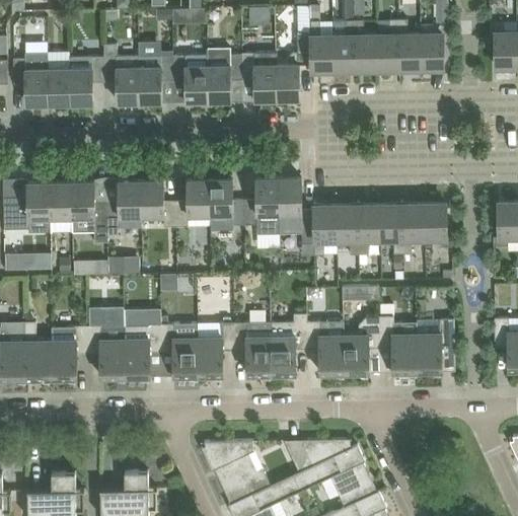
[(117,0),(117,8),(130,8),(129,0),(117,0)]
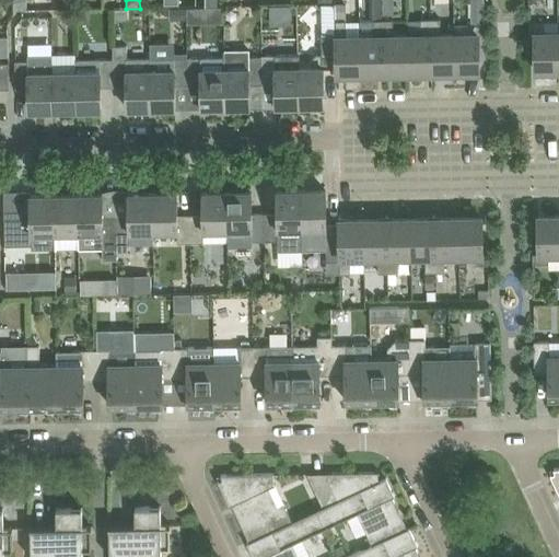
[(382,0),(382,10),(393,10),(393,0),(382,0)]
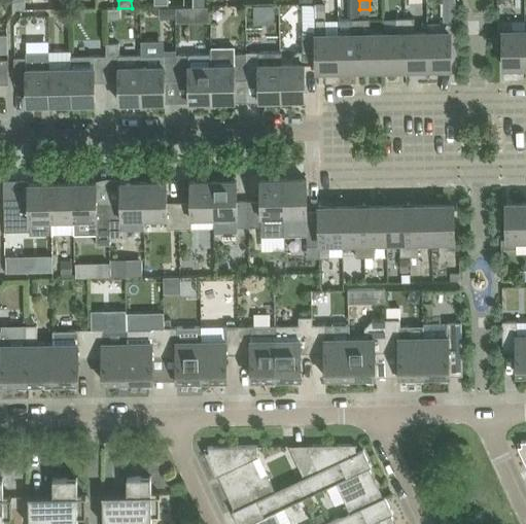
[(11,2),(8,2),(8,3),(11,3),(11,12),(25,12),(25,2),(11,2)]
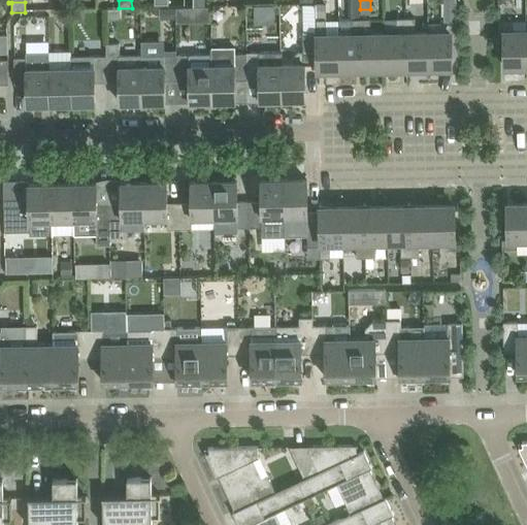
[(273,24),(272,6),(254,6),(255,24),(273,24)]
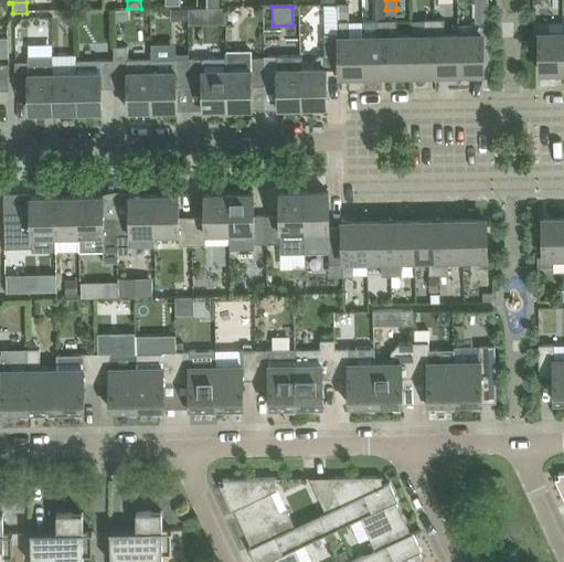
[(338,7),(338,23),(348,23),(348,7),(338,7)]
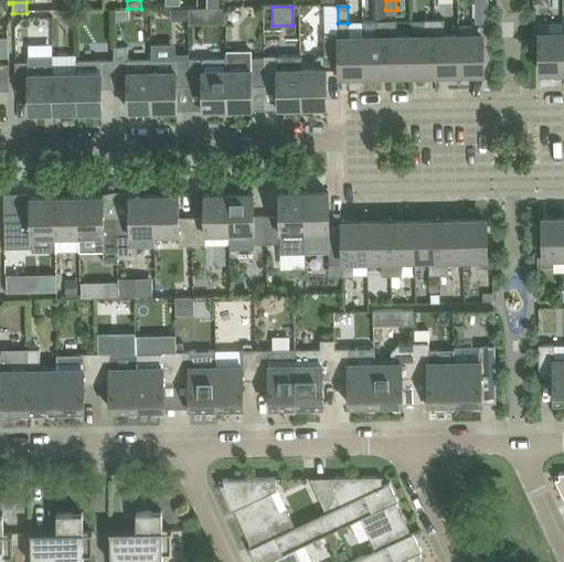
[(197,9),(195,10),(188,10),(188,25),(197,25),(197,9)]
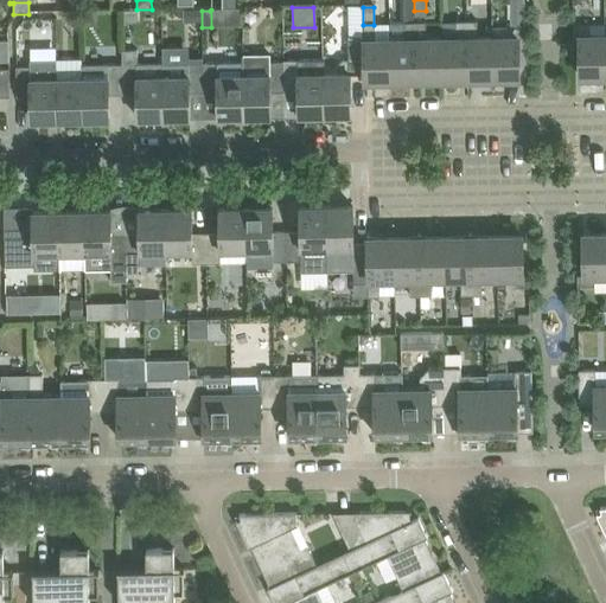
[(231,10),(231,26),(241,26),(241,10),(231,10)]
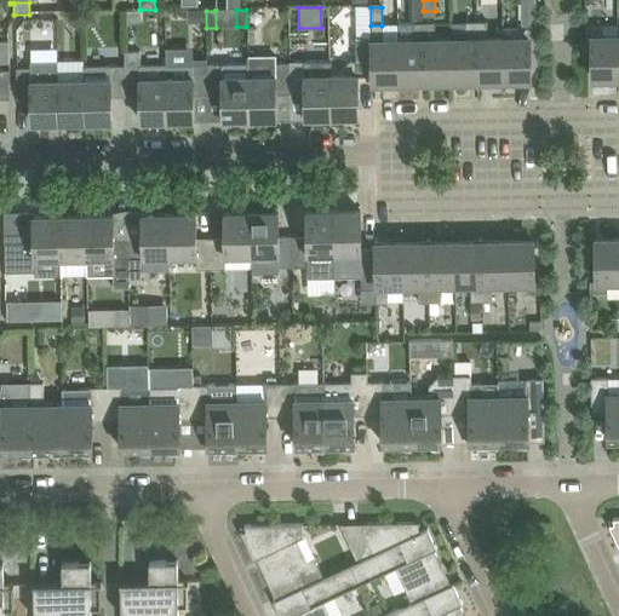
[(206,23),(206,11),(193,11),(187,11),(187,26),(206,24),(206,23)]
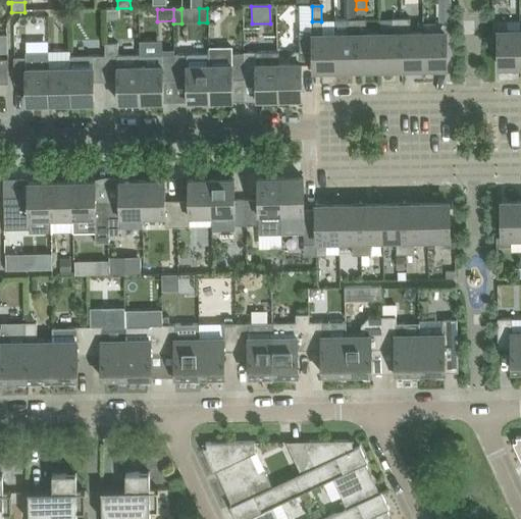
[(69,11),(57,11),(57,19),(69,19),(69,11)]
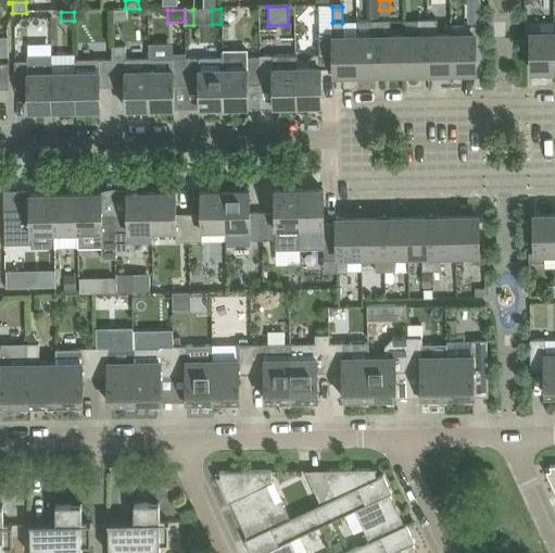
[(88,24),(87,12),(75,12),(75,24),(88,24)]
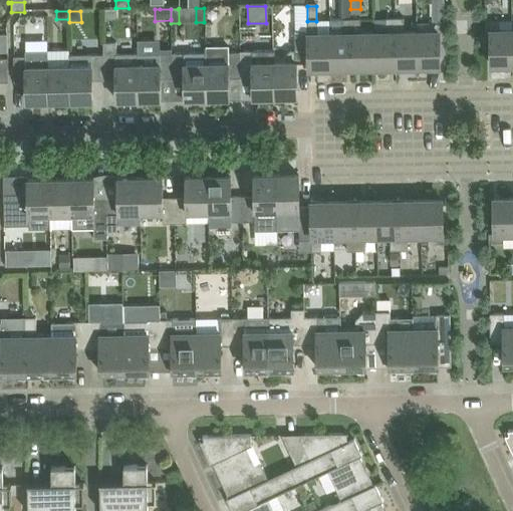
[(115,11),(105,11),(105,19),(115,19),(115,11)]
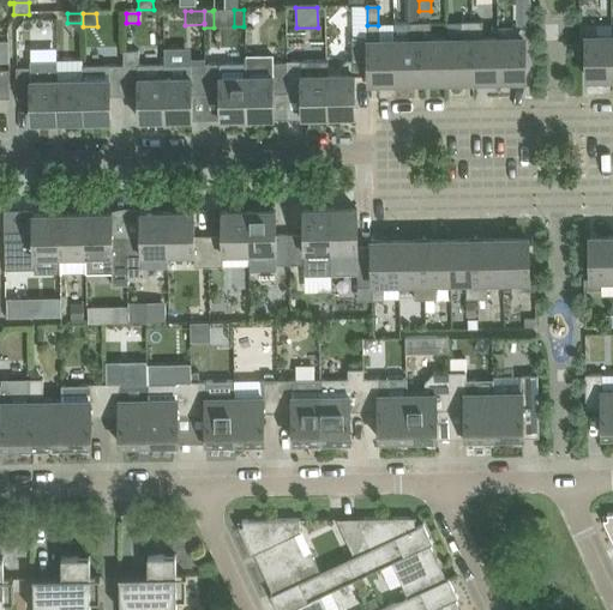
[(516,29),(530,29),(530,24),(530,17),(516,17),(516,29)]
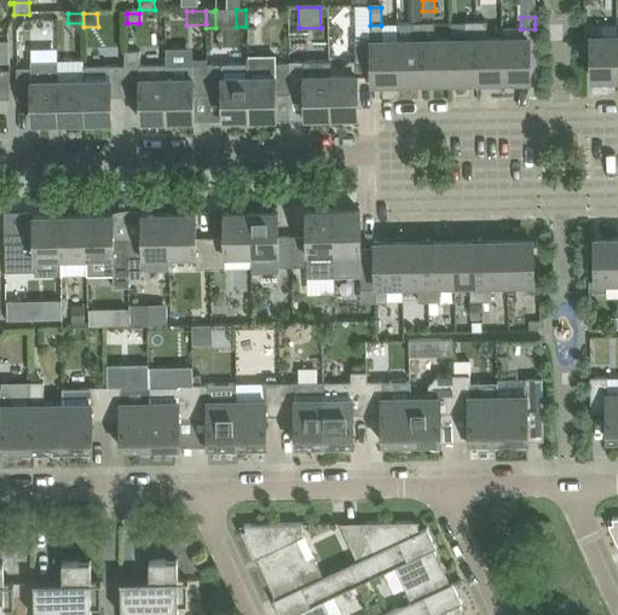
[(450,82),(477,82),(475,23),(465,23),(465,41),(450,41),(450,82)]
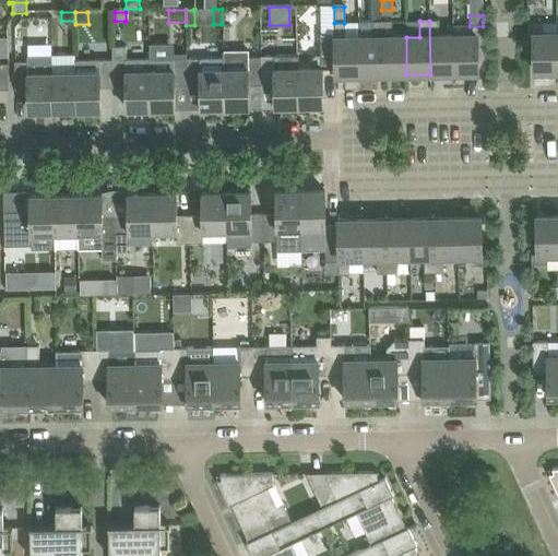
[(430,74),(453,73),(453,37),(439,37),(439,21),(429,21),(430,74)]
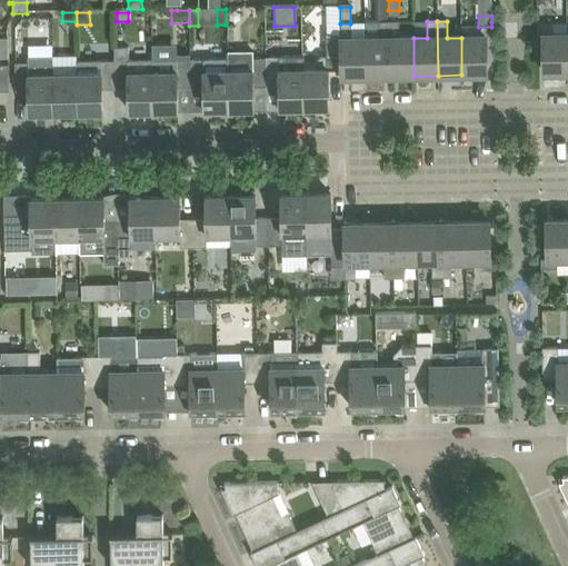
[(366,77),(390,77),(389,22),(379,22),(379,39),(365,39),(366,77)]
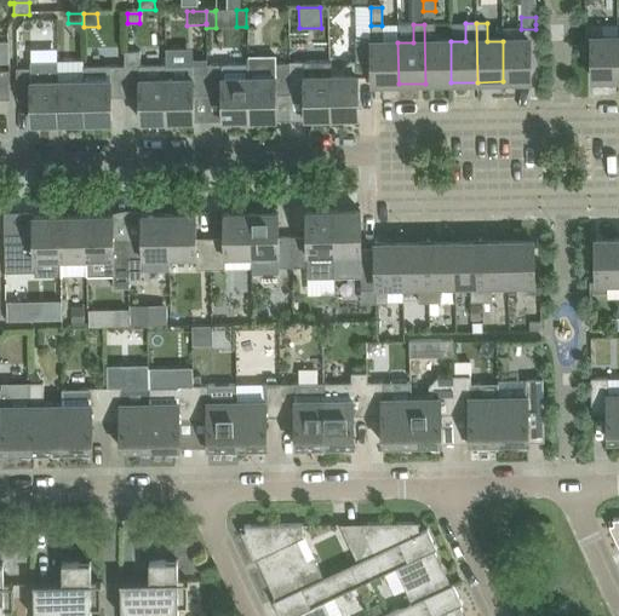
[(425,84),(451,82),(451,41),(435,42),(434,24),(424,24),(425,84)]
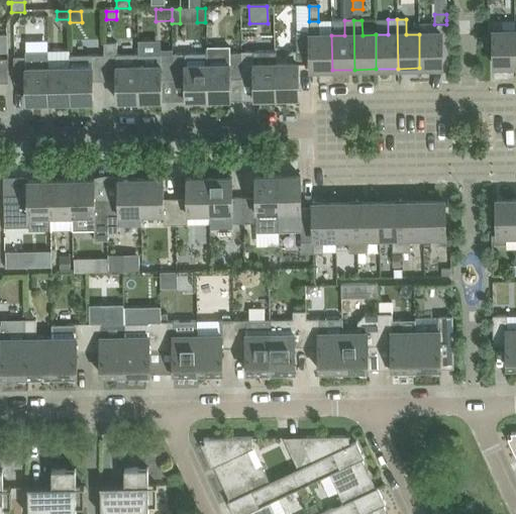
[(310,71),(332,70),(331,35),(318,35),(318,21),(309,21),(309,33),(310,59),(310,71)]
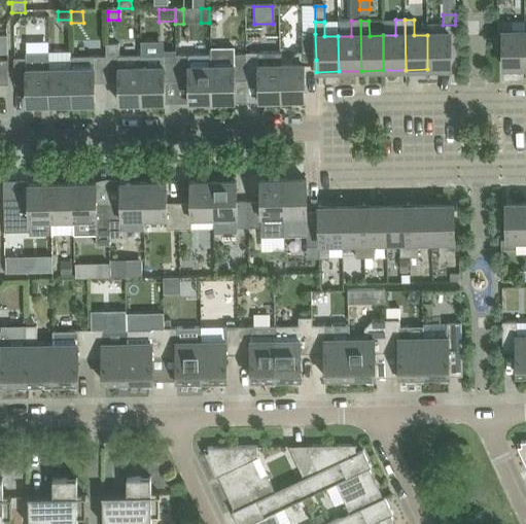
[(502,68),(525,68),(525,33),(512,33),(512,24),(497,24),(497,34),(502,34),(502,68)]
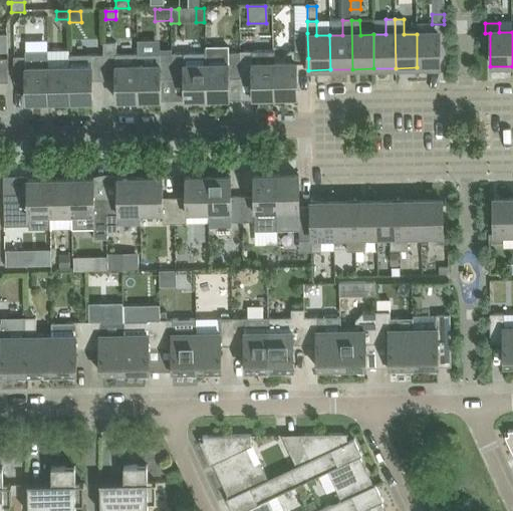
[(417,34),(417,67),(440,67),(439,34),(444,34),(444,24),(429,24),(430,33),(417,34)]
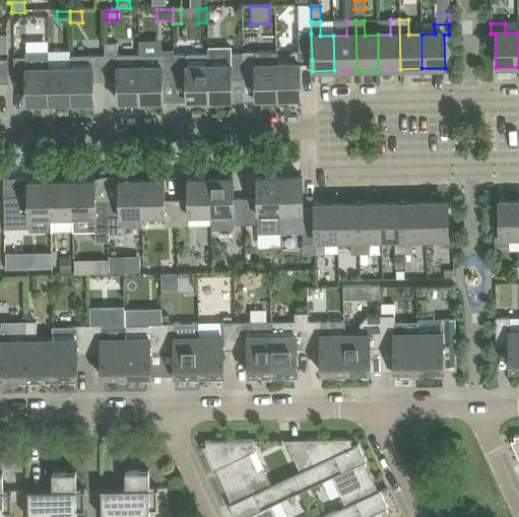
[(300,64),(300,59),(312,59),(311,34),(299,34),(299,53),(293,53),(288,58),(288,64),(277,64),(277,101),(301,100),(300,64)]
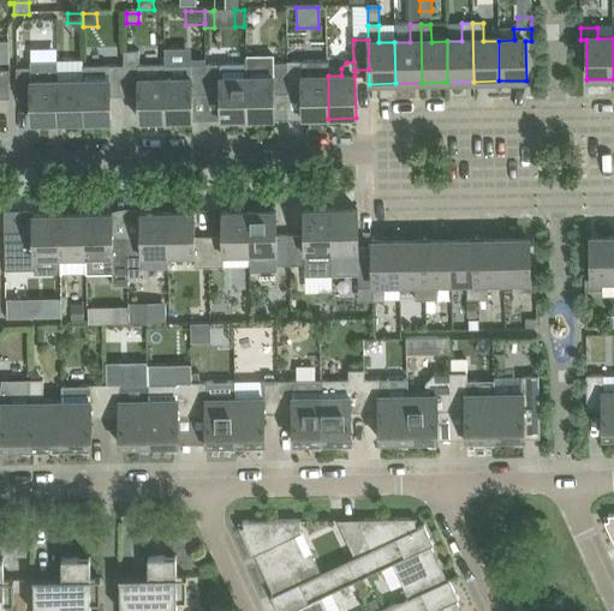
[(138,97),(138,121),(166,121),(165,66),(138,67),(138,53),(123,53),(124,67),(124,97),(138,97)]
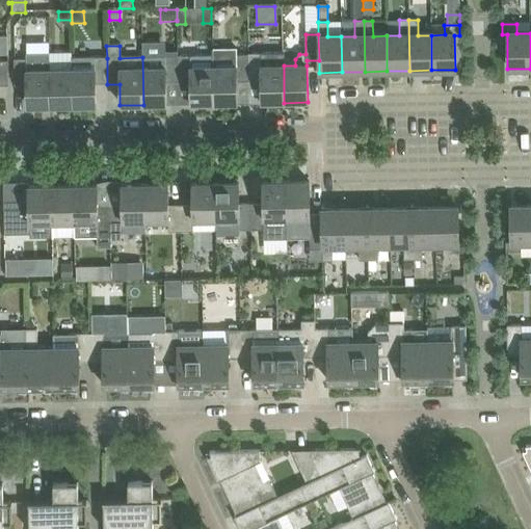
[(235,50),(213,51),(213,104),(237,103),(236,82),(248,82),(248,55),(235,55),(235,50)]
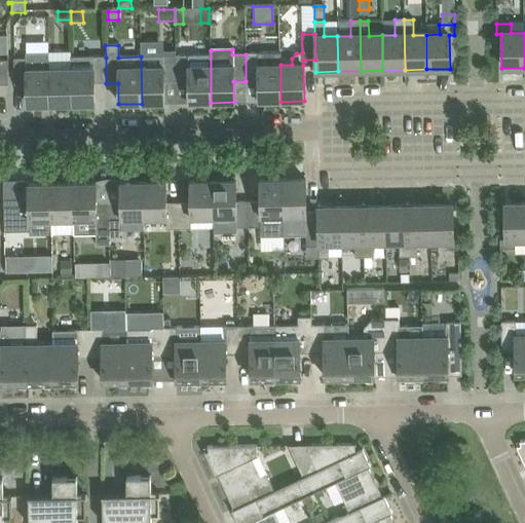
[(211,103),(211,50),(210,50),(210,55),(176,57),(176,82),(188,82),(188,103),(211,103)]
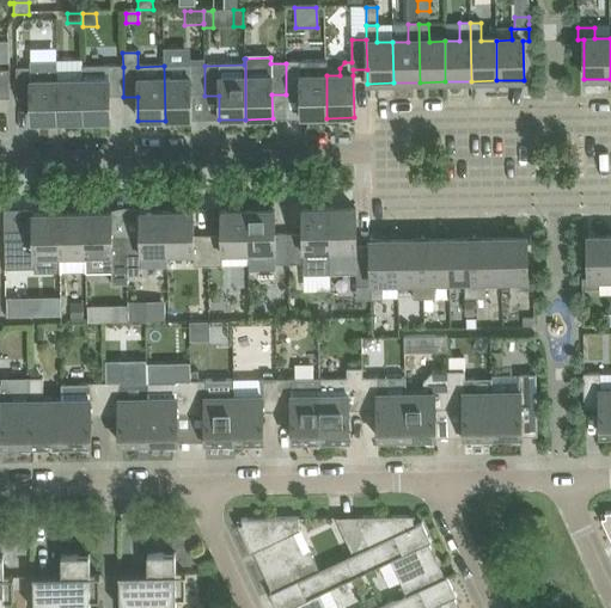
[(286,63),(286,94),(300,94),(300,118),(327,118),(327,75),(327,63),(300,63),(286,63)]
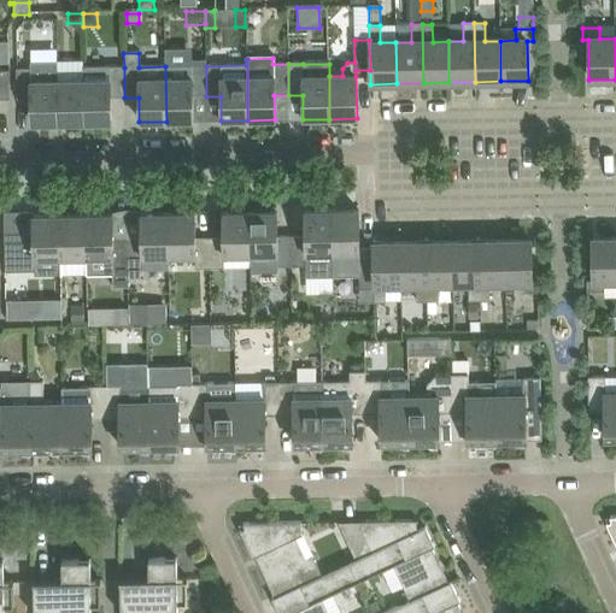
[(206,66),(192,66),(165,66),(166,122),(193,121),(193,96),(206,96),(206,66)]
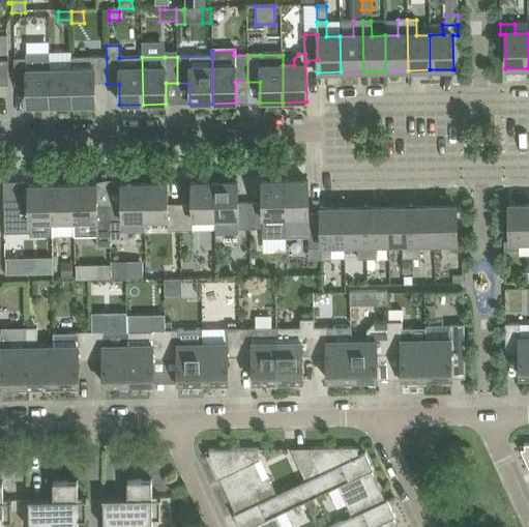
[(107,84),(107,58),(71,58),(71,69),(72,106),(95,106),(95,85),(107,84)]
